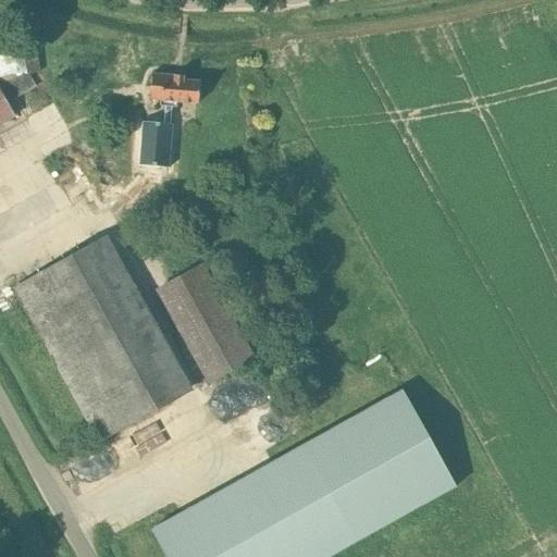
[(24,51),(0,56),(0,82),(0,84),(14,81),(13,74),(19,73),(19,75),(28,73),(27,67),(36,66),(33,51),(24,53),(24,51)]
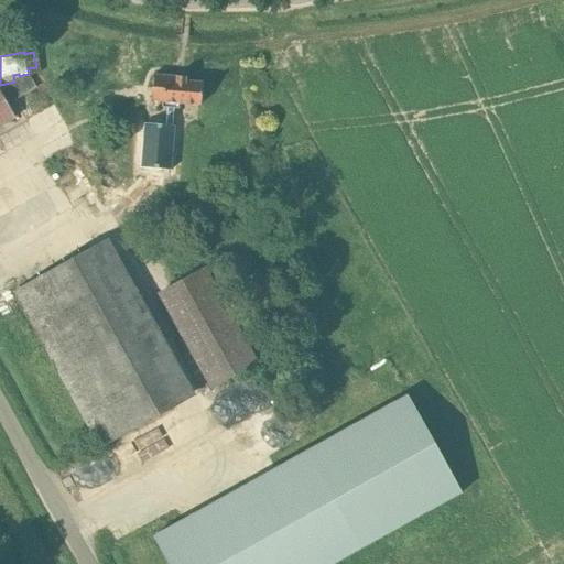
[(107,91),(131,88),(129,75),(115,77),(116,80),(106,83),(107,91)]
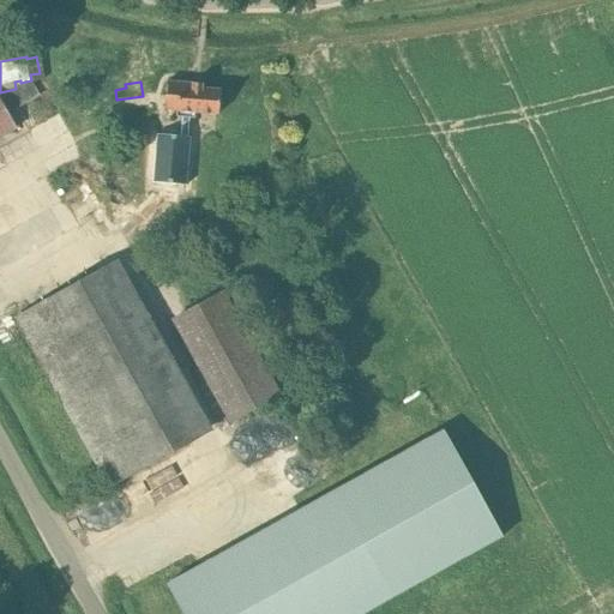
[(203,84),(167,82),(164,110),(176,110),(176,116),(194,119),(196,113),(217,114),(220,90),(202,89),(203,84)]
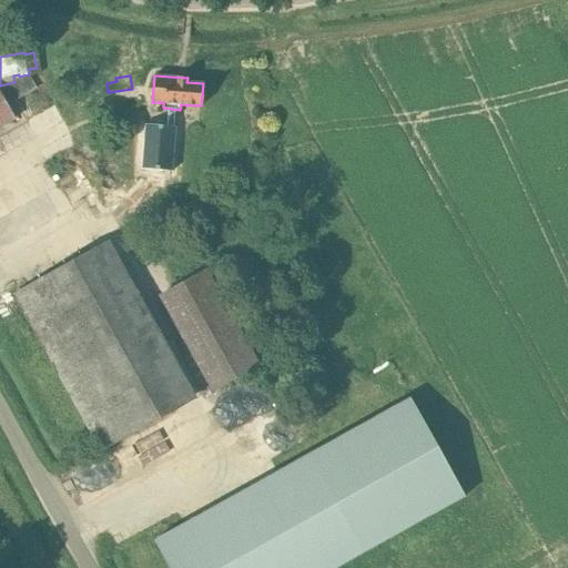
[(0,92),(0,128),(16,119),(0,92)]
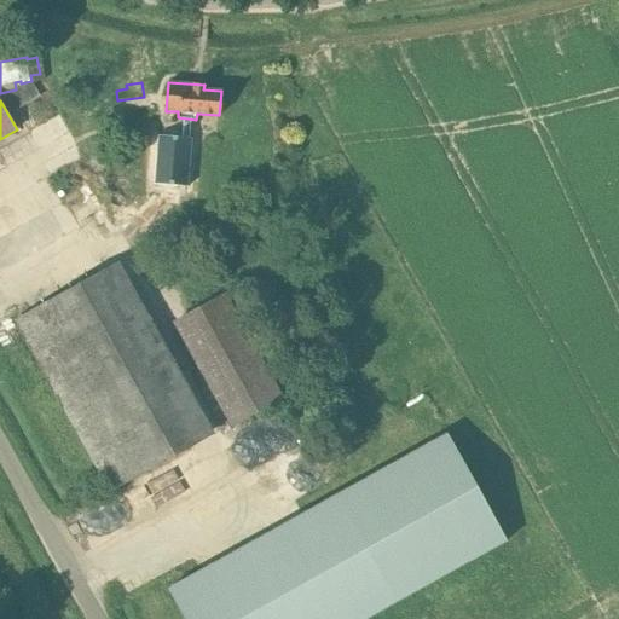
[(120,261),(17,319),(113,490),(214,433),(120,261)]
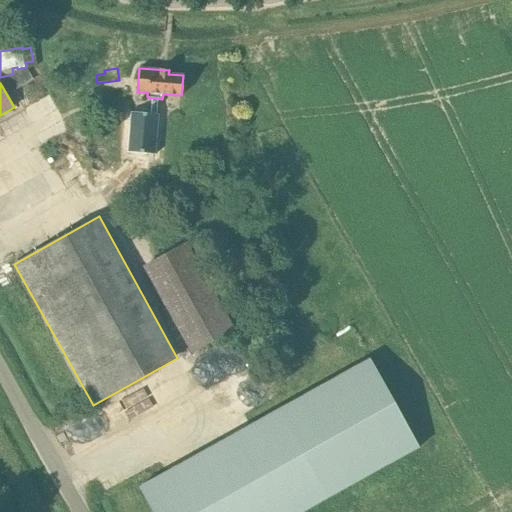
[(191,351),(233,328),(186,244),(144,267),(191,351)]
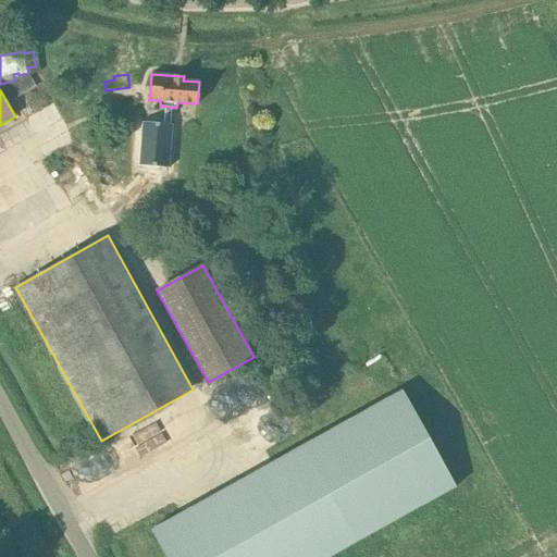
[(454,484),(403,393),(401,391),(151,530),(165,556),(327,556),(455,486),(454,484)]
